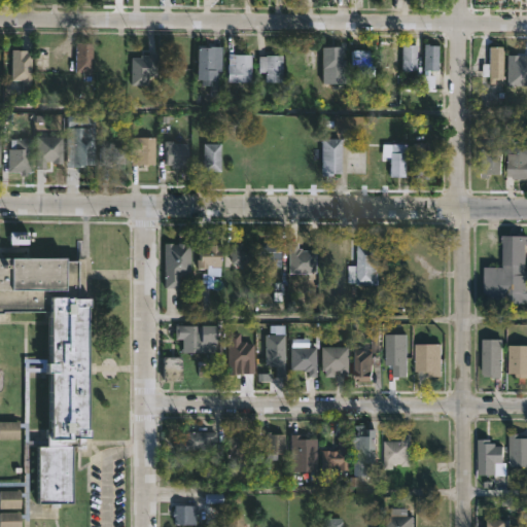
[(120,70),(120,41),(104,41),(104,70),(120,70)]
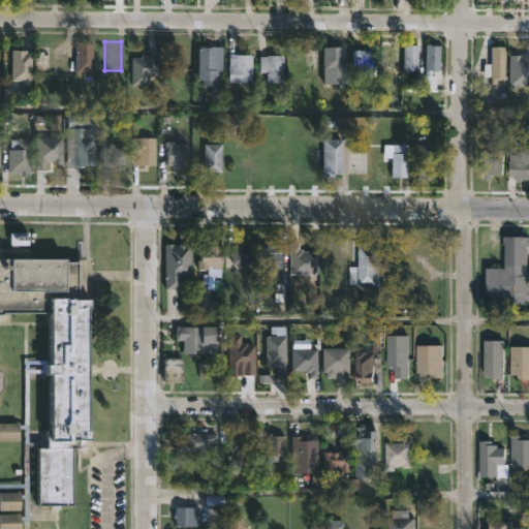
[(525,79),(507,79),(507,42),(524,41),(525,79)]
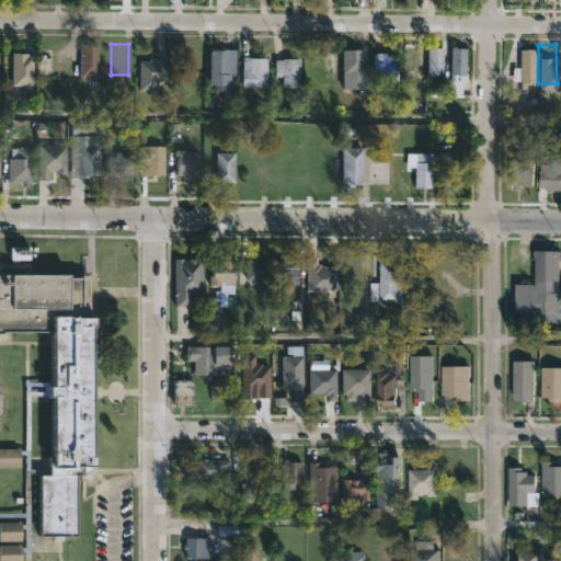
[(95,46),(95,82),(84,81),(84,76),(77,76),(78,46),(95,46)]
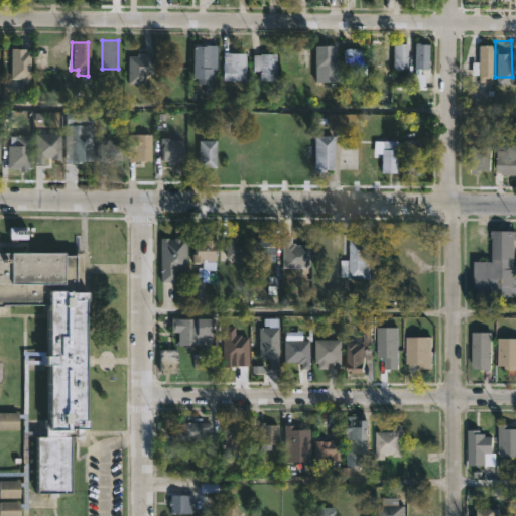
[(386,44),(385,65),(370,65),(371,42),(386,44)]
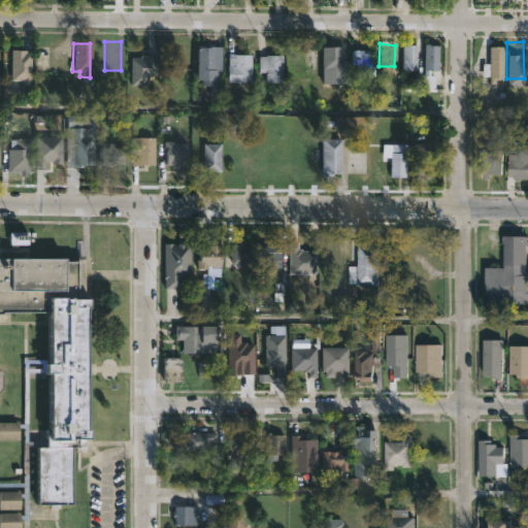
[(415,45),(415,68),(409,68),(409,71),(400,70),(400,43),(415,45)]
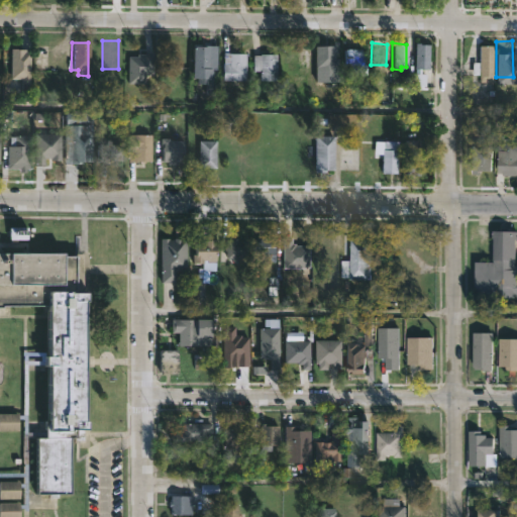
[(429,44),(428,68),(419,68),(419,73),(424,73),(424,85),(411,85),(412,73),(416,73),(416,68),(413,67),(414,43),(429,44)]
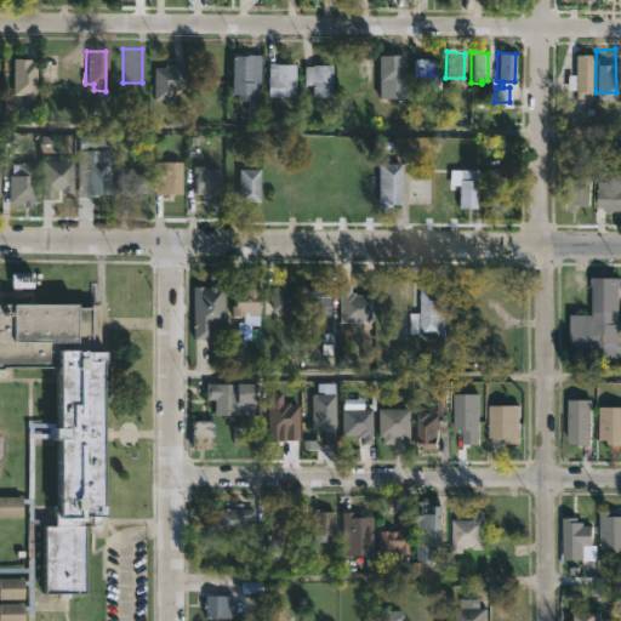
[(591,53),(591,89),(593,89),(593,97),(575,97),(575,90),(567,90),(567,66),(574,66),(574,53),(591,53)]
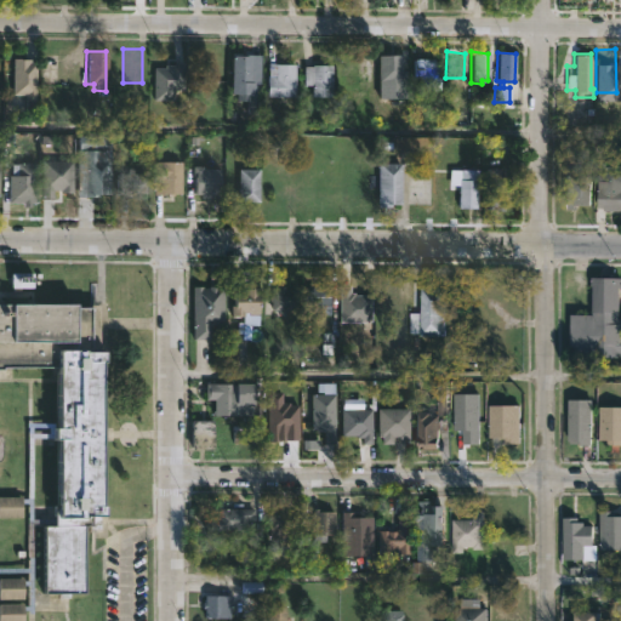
[(233,93),(231,93),(231,56),(258,55),(258,85),(254,85),(254,93),(233,93)]
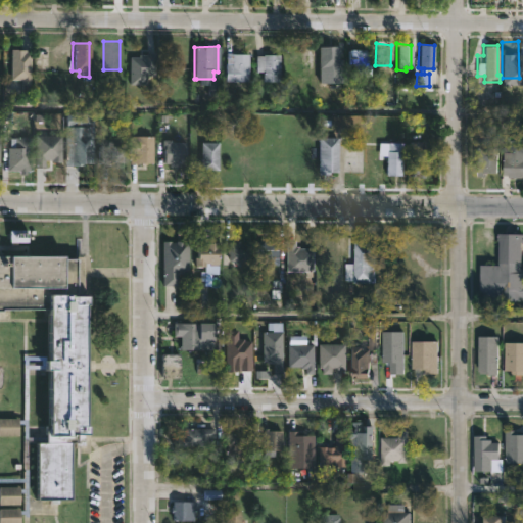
[(335,47),(335,60),(339,60),(339,83),(316,83),(316,47),(335,47)]
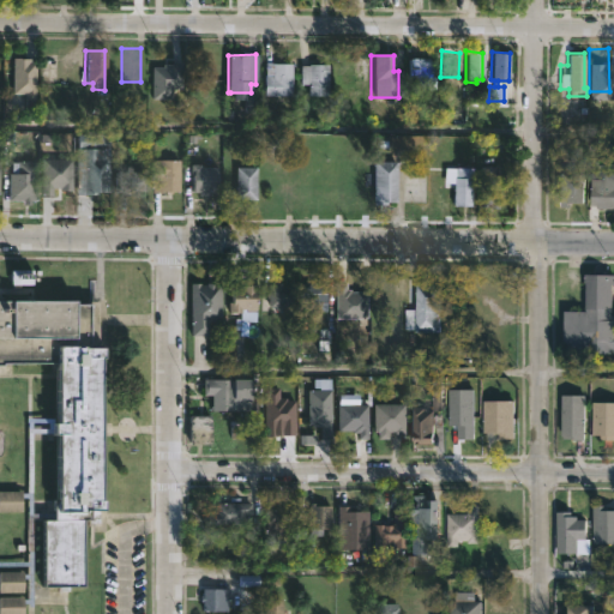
[(434,58),(435,88),(416,89),(416,78),(404,78),(404,59),(434,58)]
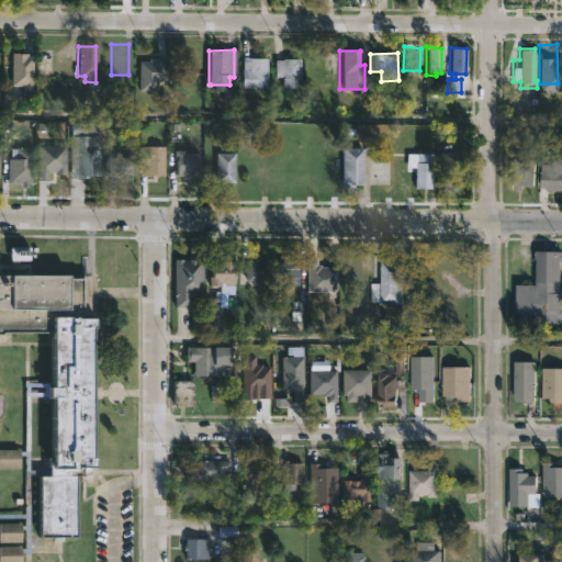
[(30,54),(30,56),(35,56),(35,90),(25,90),(25,85),(13,85),(13,54),(30,54)]
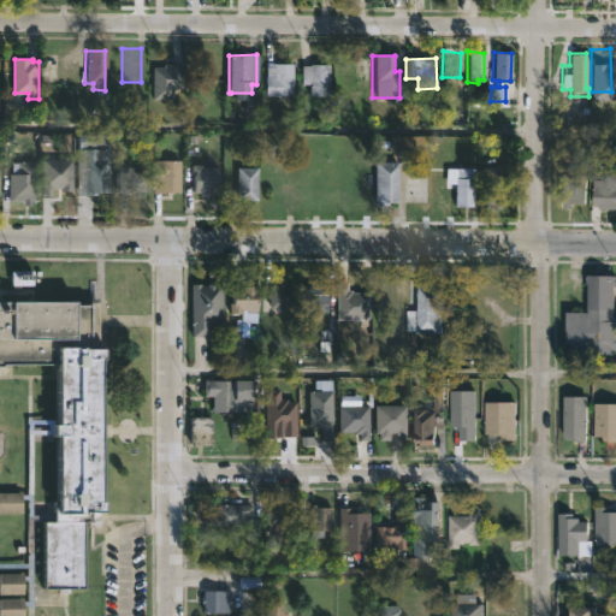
[(171,100),(155,100),(155,67),(166,67),(166,64),(185,63),(184,90),(172,90),(171,100)]
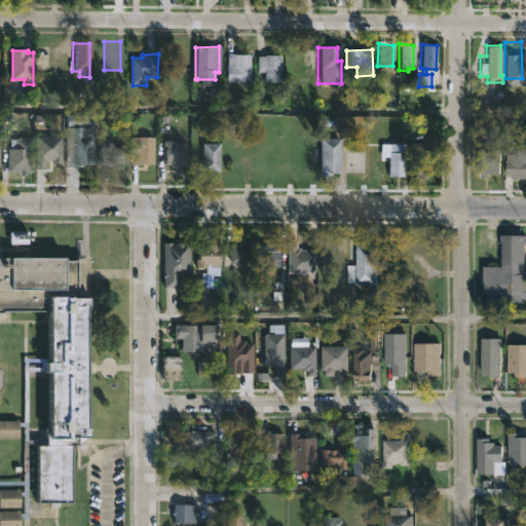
[(238,53),(253,54),(253,82),(229,82),(229,53),(238,53)]
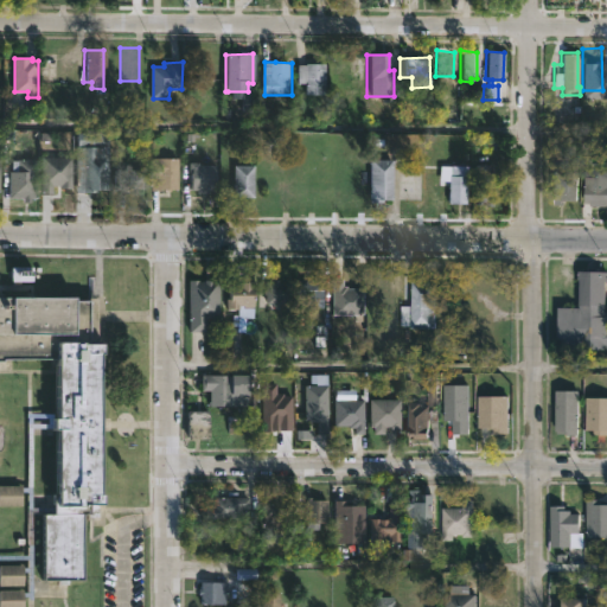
[(327,63),(327,94),(308,94),(307,83),(299,83),(299,64),(327,63)]
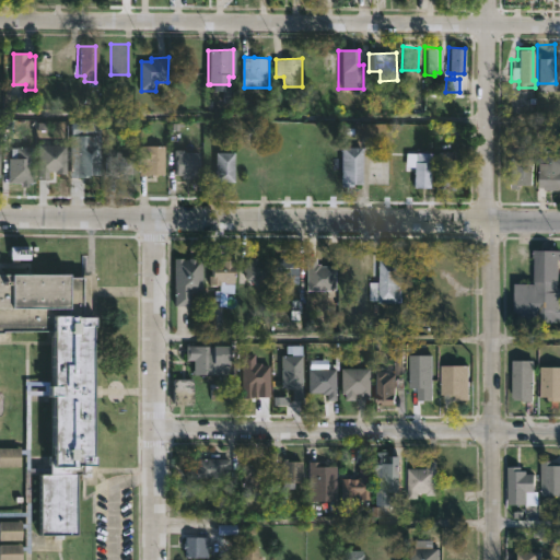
[(97,121),(97,133),(102,133),(102,174),(90,174),(90,177),(71,177),(71,128),(88,128),(88,121),(97,121)]
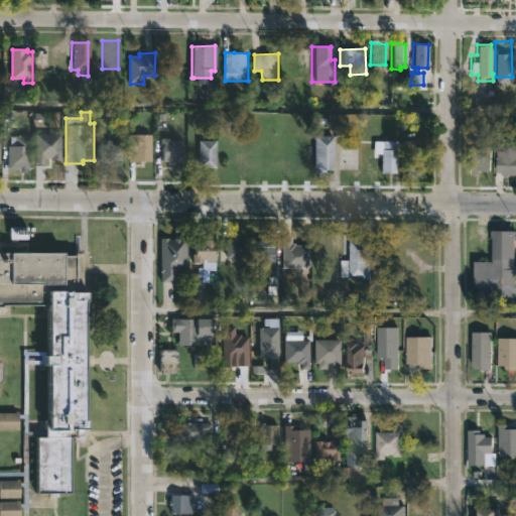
[(63,134),(63,160),(54,159),(54,157),(47,157),(47,165),(37,165),(37,133),(63,134)]
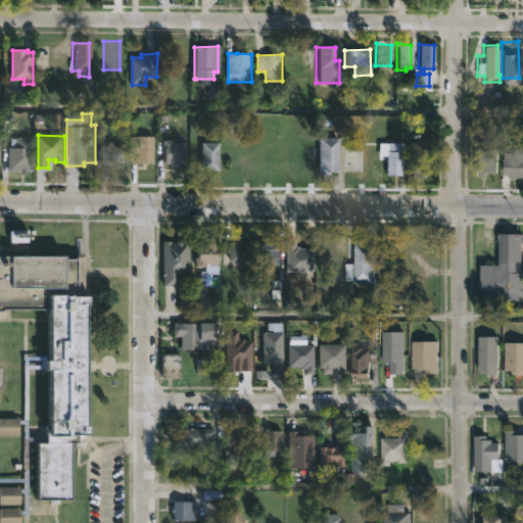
[(337,138),(336,171),(327,171),(327,174),(316,173),(317,136),(337,136),(337,138)]
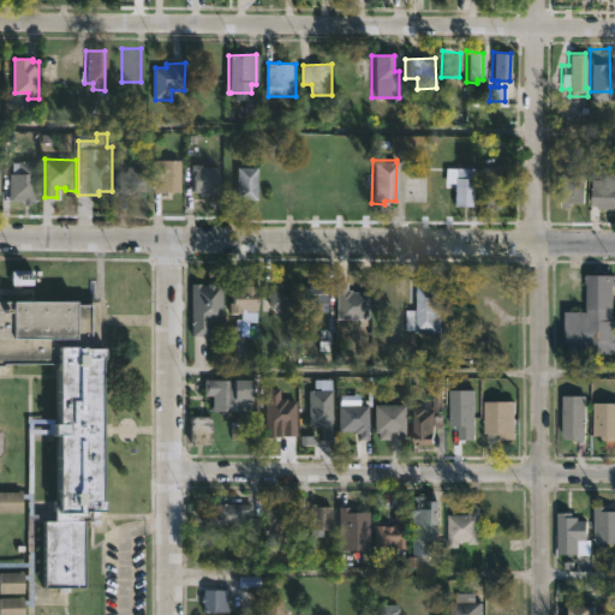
[(614,161),(614,207),(596,207),(596,204),(590,204),(590,168),(598,168),(598,160),(614,161)]
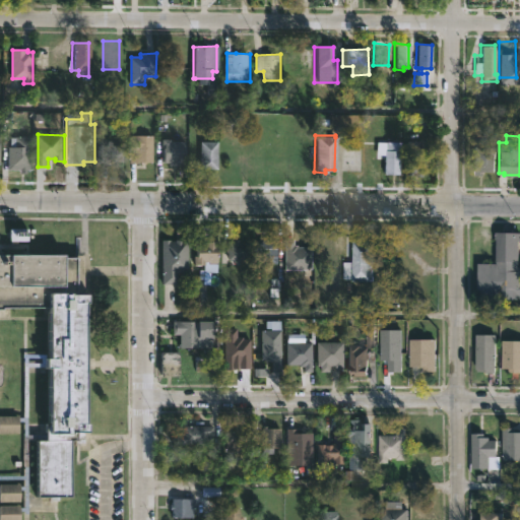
[(149,163),(149,165),(145,165),(145,163),(132,163),(132,136),(154,136),(154,163),(149,163)]
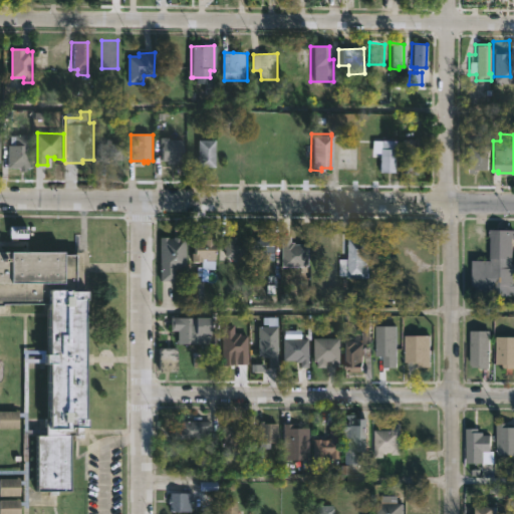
[(28,169),(28,174),(20,174),(20,170),(7,170),(7,147),(16,147),(16,136),(33,136),(33,169),(28,169)]
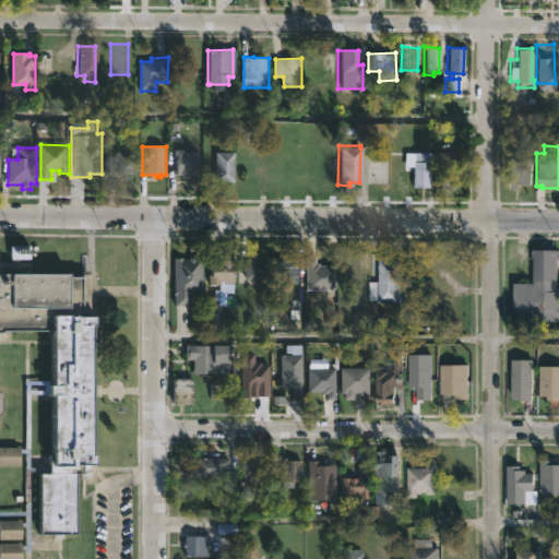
[(186,150),(186,153),(202,153),(201,176),(197,176),(195,179),(185,179),(185,176),(178,176),(179,159),(176,159),(176,150),(186,150)]
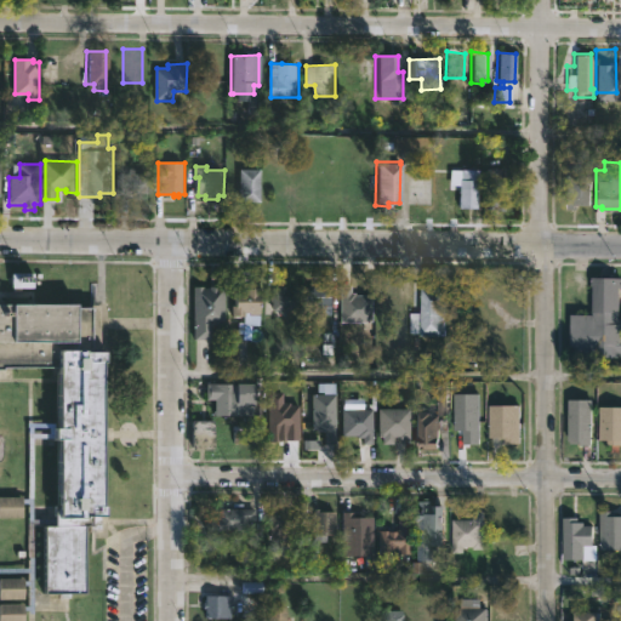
[(477,167),(476,208),(456,206),(459,166),(477,167)]
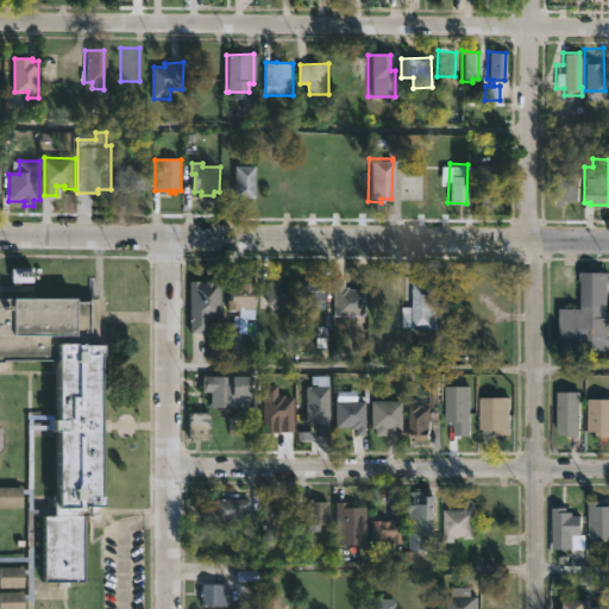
[(494,163),(493,206),(472,206),(472,163),(494,163)]
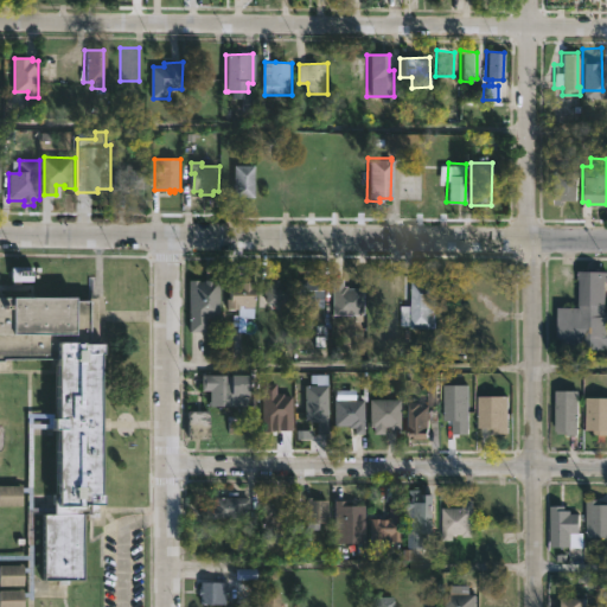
[(133,164),(133,170),(146,170),(146,189),(116,189),(116,170),(125,170),(125,164),(133,164)]
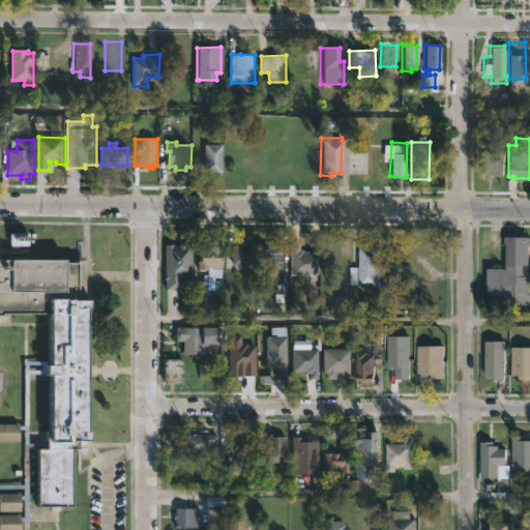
[(211,173),(207,173),(207,145),(225,145),(225,174),(211,173)]
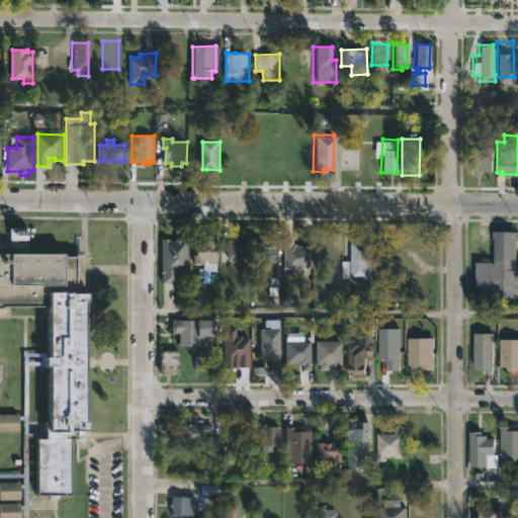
[(491,146),(490,170),(479,169),(479,174),(468,173),(470,145),(491,146)]
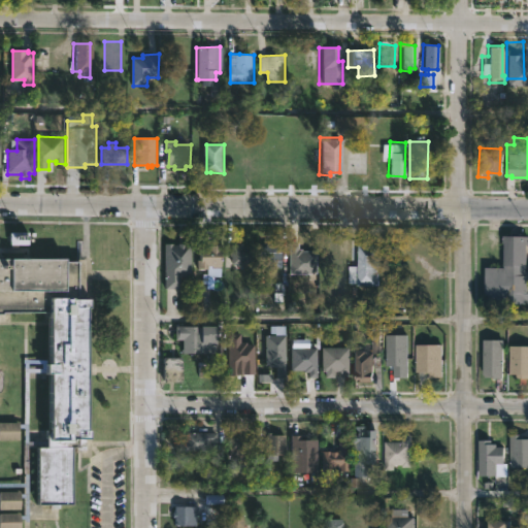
[(525,243),(524,269),(527,269),(527,302),(484,302),(484,266),(502,266),(501,234),(527,234),(527,243),(525,243)]
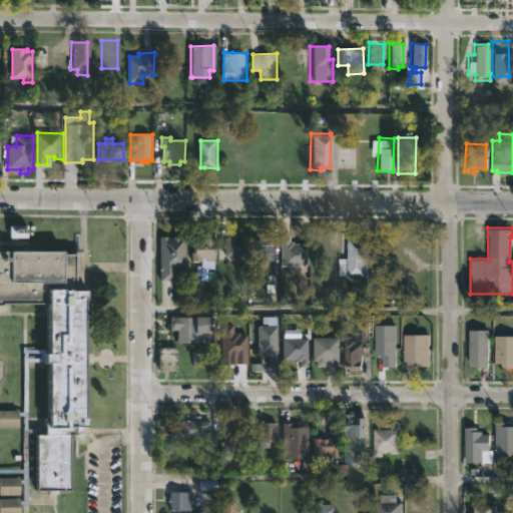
[(233,232),(233,235),(237,235),(237,238),(249,239),(249,254),(228,254),(228,232),(233,232)]
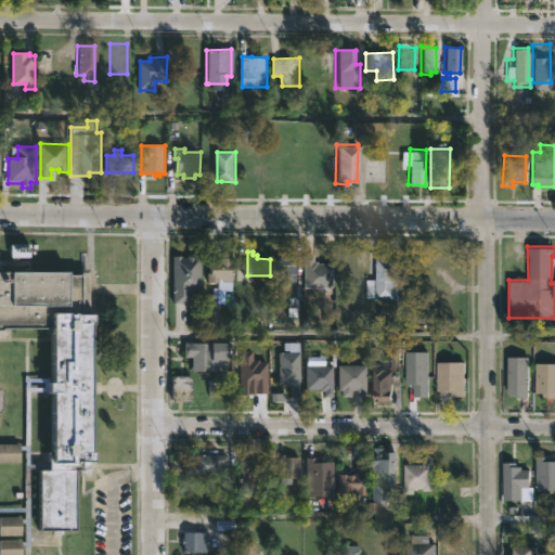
[(197,254),(197,256),(203,255),(204,291),(190,291),(190,302),(176,302),(176,255),(190,256),(190,254),(197,254)]
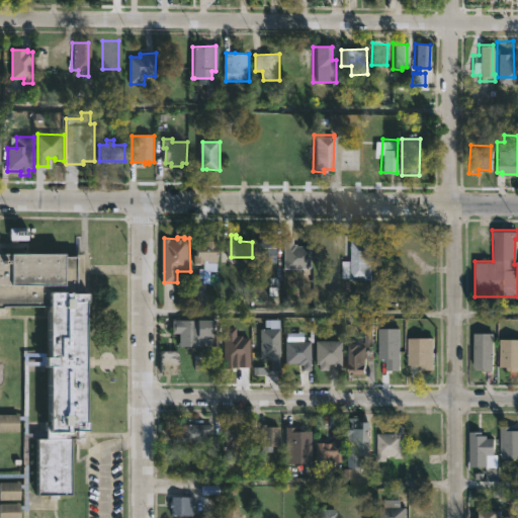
[(276,260),(256,261),(256,247),(260,240),(265,238),(278,238),(279,260),(276,260)]
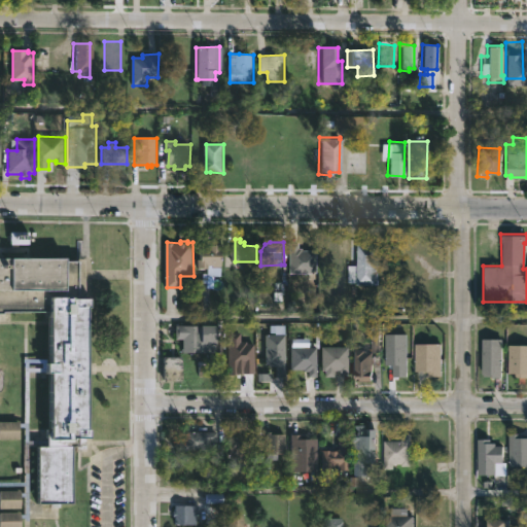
[(300,242),(300,247),(313,248),(313,272),(291,272),(291,242),(300,242)]
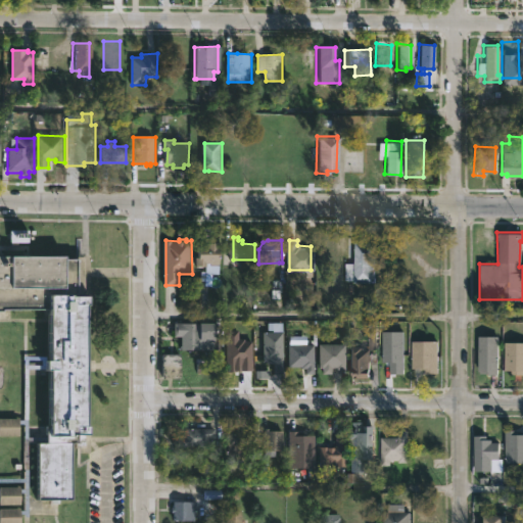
[(219,264),(219,273),(211,273),(212,264),(208,264),(208,265),(197,265),(198,256),(201,256),(201,244),(207,244),(207,241),(222,241),(221,264),(219,264)]
